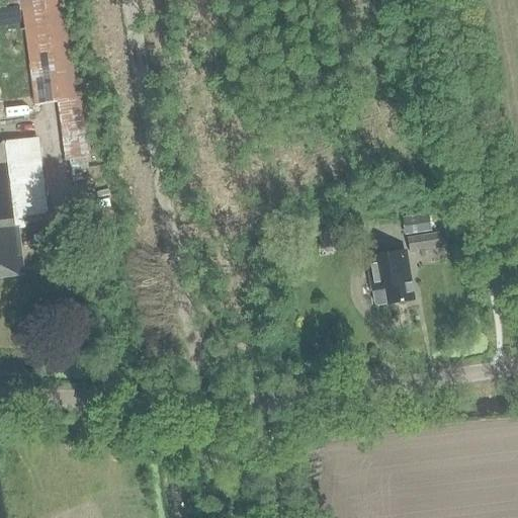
[(61,0),(19,0),(34,106),(57,103),(64,161),(68,161),(70,171),(87,169),(78,99),(76,99),(61,0)]
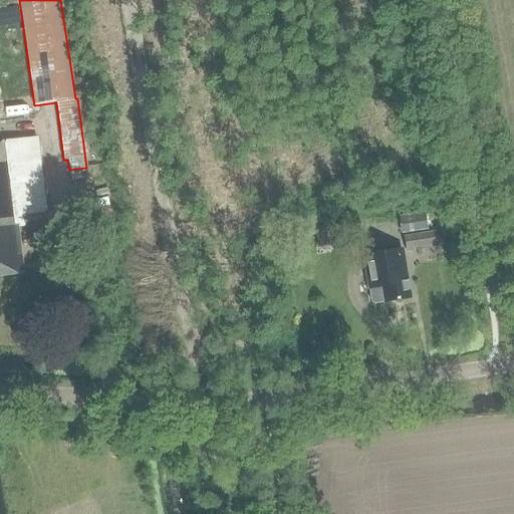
[(0,275),(24,272),(22,259),(17,227),(25,225),(25,227),(50,224),(48,212),(45,212),(35,137),(0,141),(0,275)]
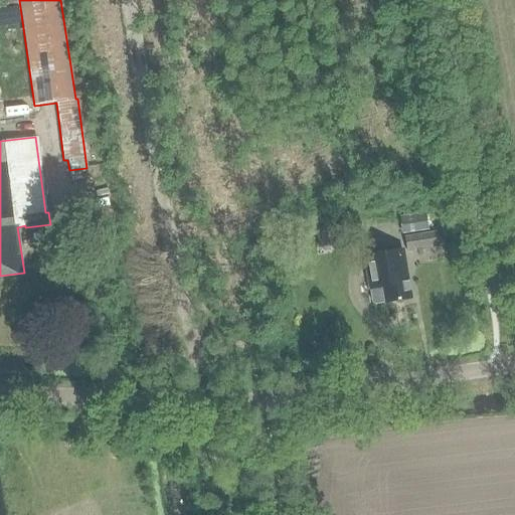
[(425,213),(399,217),(401,234),(427,230),(425,213)]
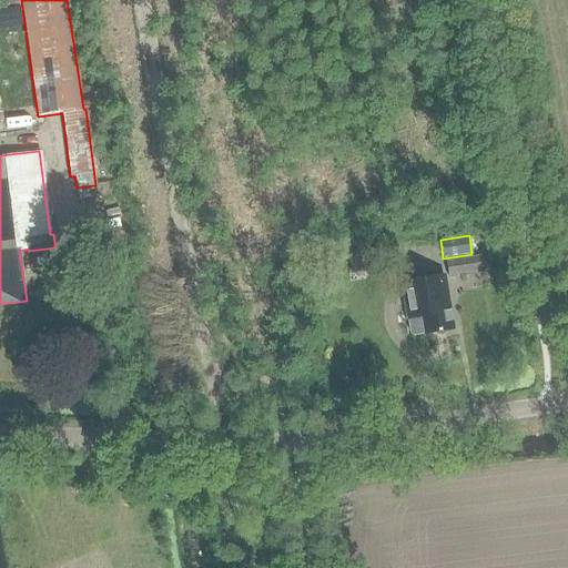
[(479,256),(446,262),(448,276),(482,271),(479,256)]
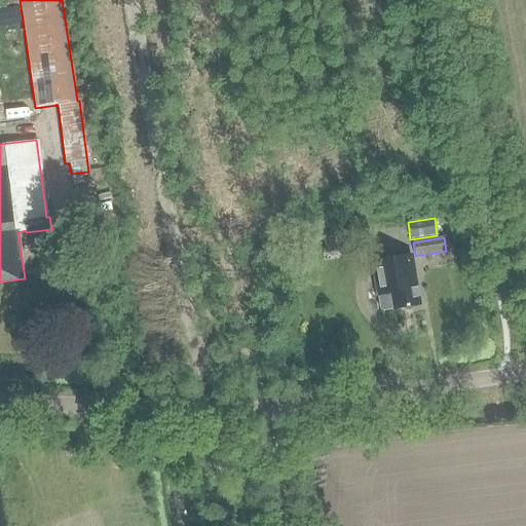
[(411,256),(372,263),(380,309),(382,311),(393,309),(393,310),(419,305),(411,256)]
